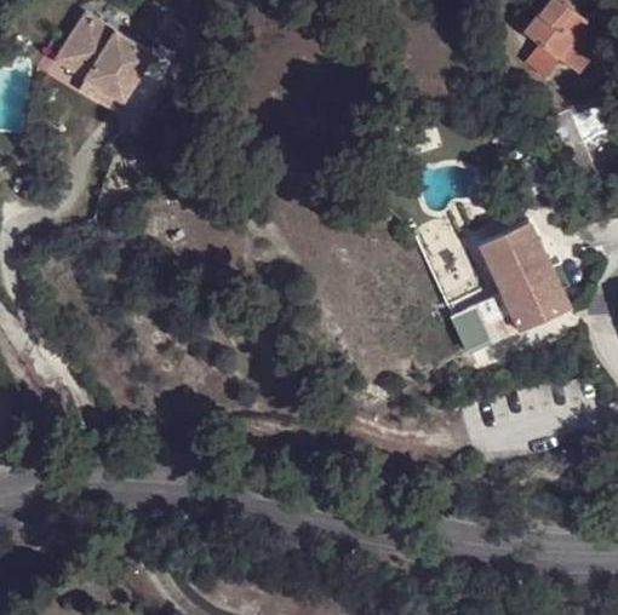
[(593,58),(589,55),(613,26),(593,10),(598,7),(601,4),(601,0),(548,0),(520,33),(545,53),(566,69),(578,78),(593,58)]
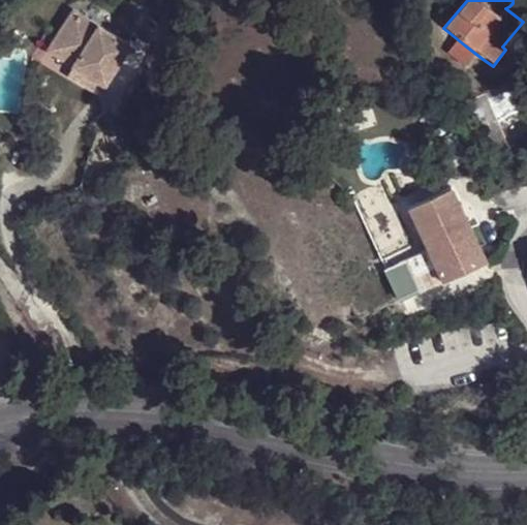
[(72,11),(54,41),(70,53),(66,59),(74,64),(97,28),(72,11)]
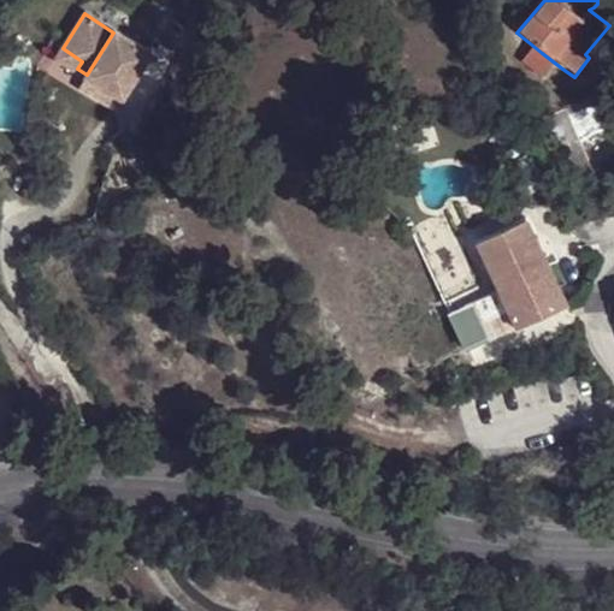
[(146,54),(113,33),(87,75),(83,79),(123,106),(124,105),(153,59),(146,54)]
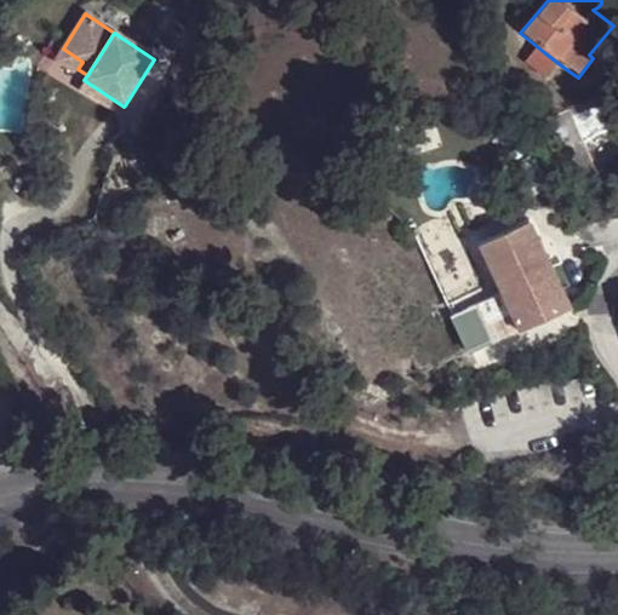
[(154,44),(147,55),(154,59),(125,105),(133,139),(136,138),(142,132),(148,126),(153,119),(158,111),(162,104),(166,97),(170,88),(172,80),(175,73),(176,63),(177,55),(177,50),(154,44)]
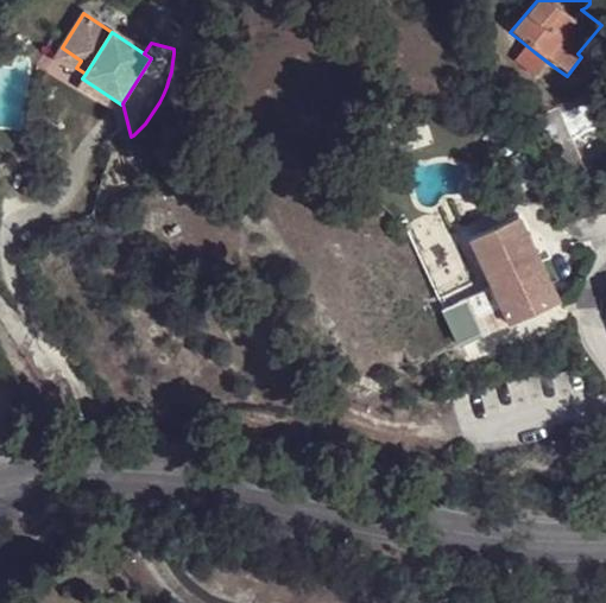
[(62,48),(54,61),(82,78),(86,74),(76,68),(81,61),(62,48)]
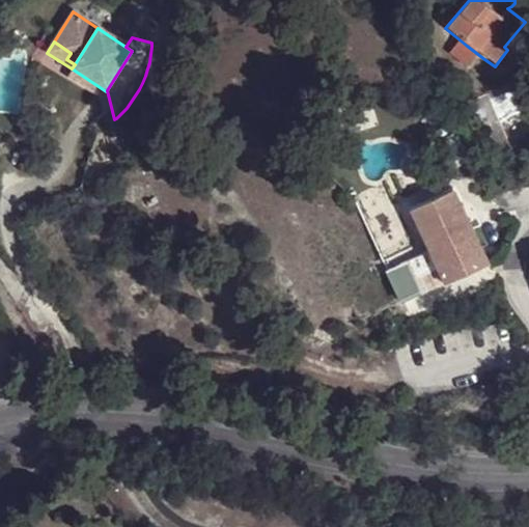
[(484,59),(467,46),(456,61),(473,75),(484,59)]
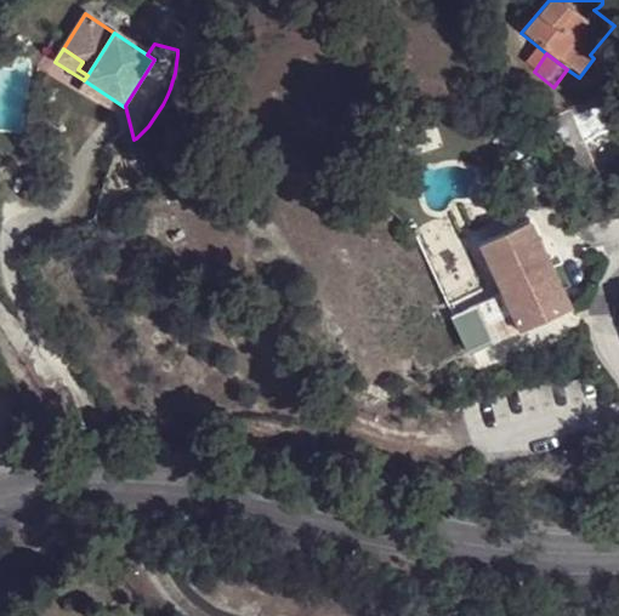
[(134,140),(125,106),(124,107),(84,80),(78,91),(115,115),(121,138),(128,144),(129,144),(134,140)]
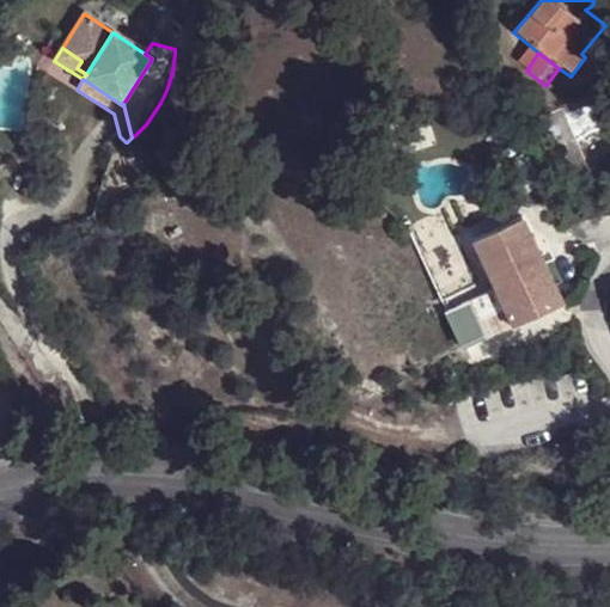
[(565,158),(554,140),(541,146),(551,165),(565,158)]
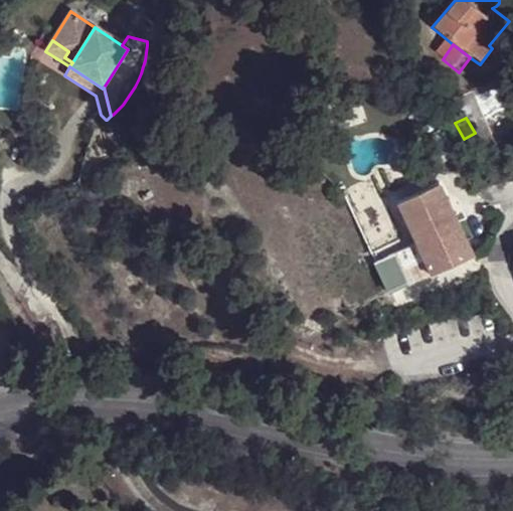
[(437,185),(396,204),(414,243),(430,275),(470,256),(468,250),(456,225),(437,185)]
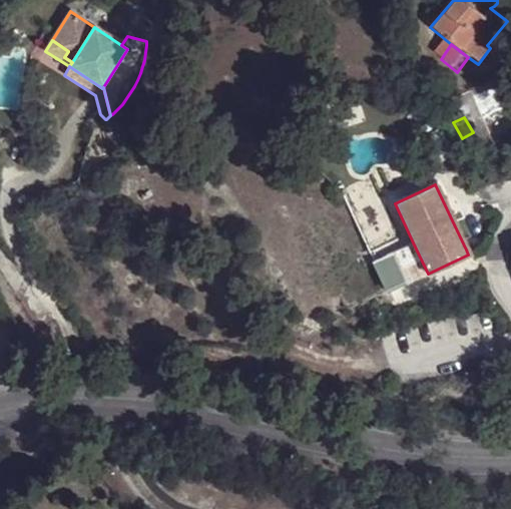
[(454,224),(466,249),(473,245),(462,221),(454,224)]
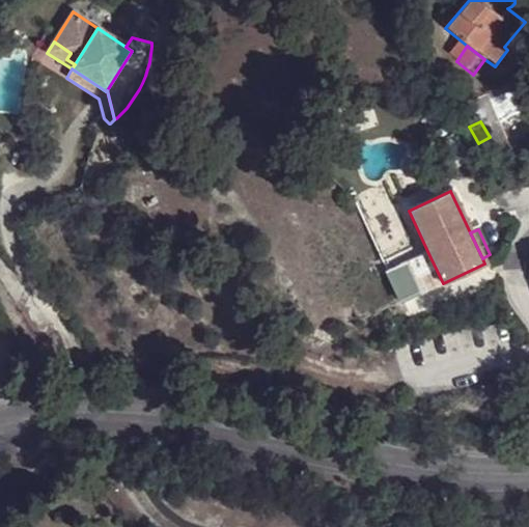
[(400,304),(443,283),(427,251),(386,269),(400,304)]
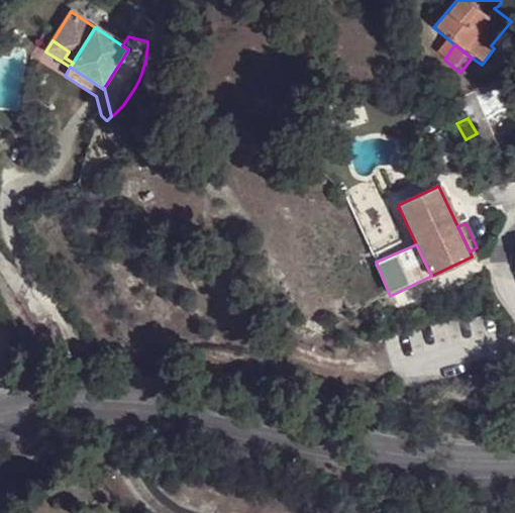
All buildings are outlined.
